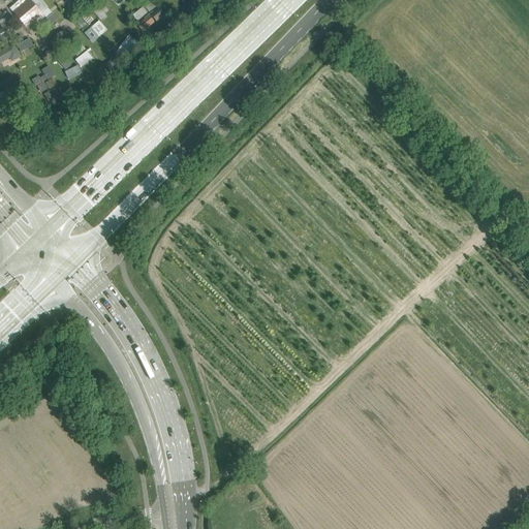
[(24,0),(11,11),(25,27),(34,19),(38,24),(44,19),(52,12),(48,7),(41,0),(24,0)]
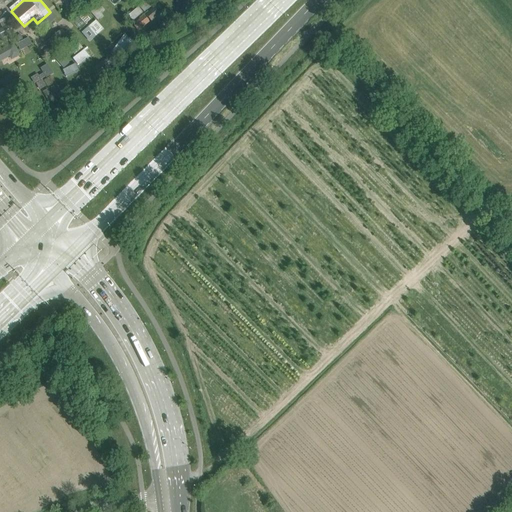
[(97,21),(105,14),(97,5),(90,12),(97,21)]
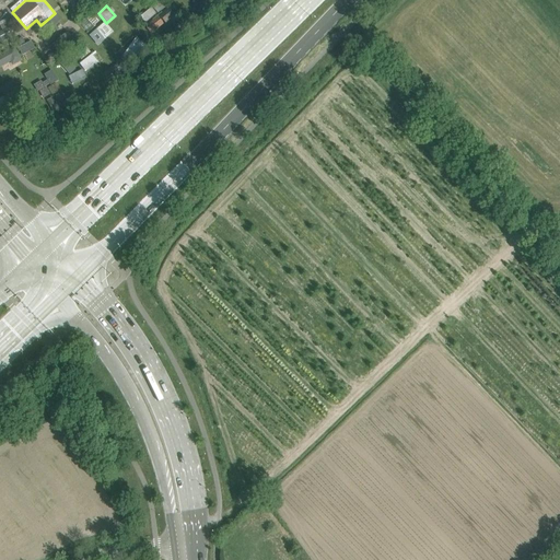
[(172,6),(144,25),(151,34),(178,13),(172,6)]
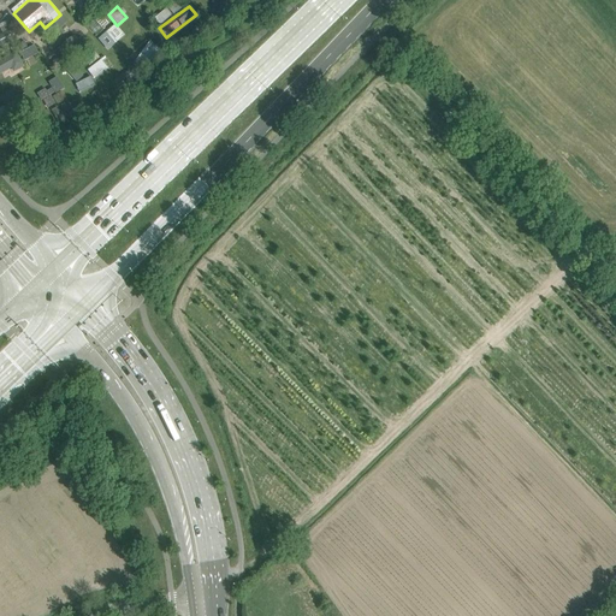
[(107,51),(125,34),(114,23),(98,40),(107,51)]
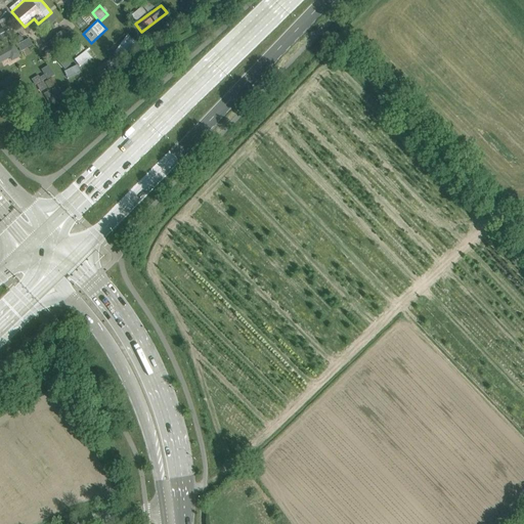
[(61,29),(47,41),(60,55),(74,43),(61,29)]
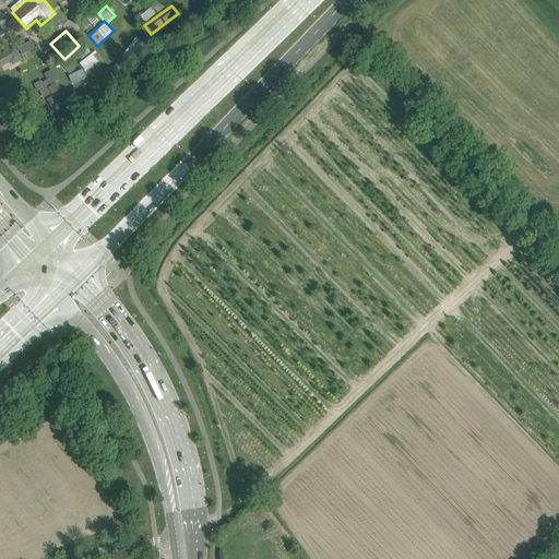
[(138,37),(118,50),(125,60),(144,47),(138,37)]
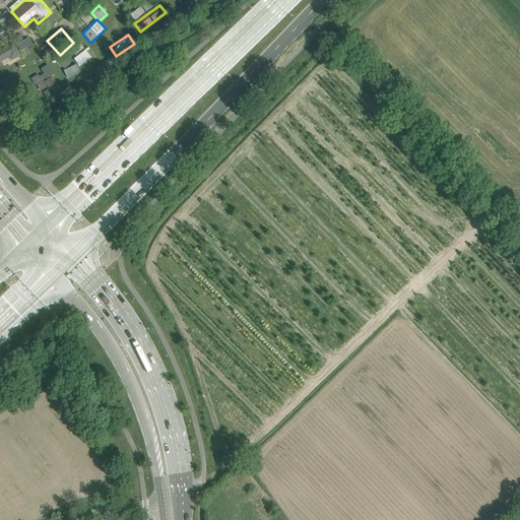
[(0,62),(14,55),(10,46),(0,50),(0,62)]
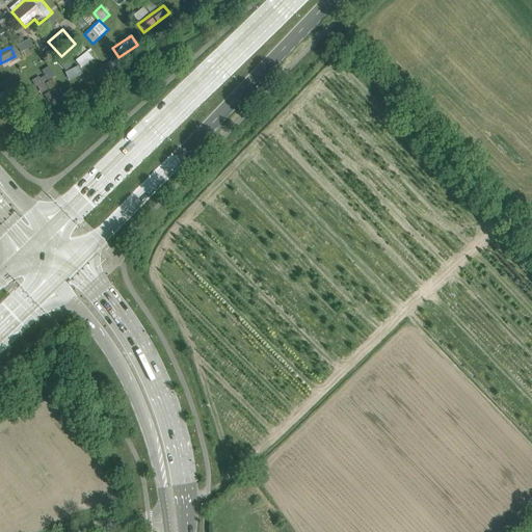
[(75,60),(81,68),(92,57),(86,51),(75,60)]
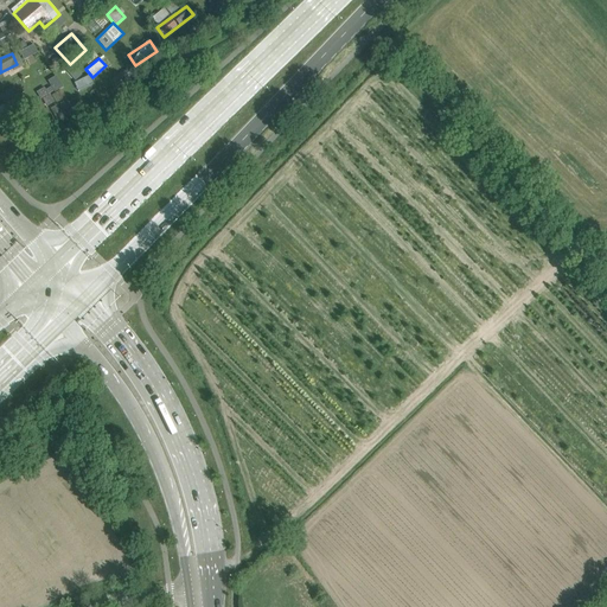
[(75,84),(80,91),(94,83),(89,76),(75,84)]
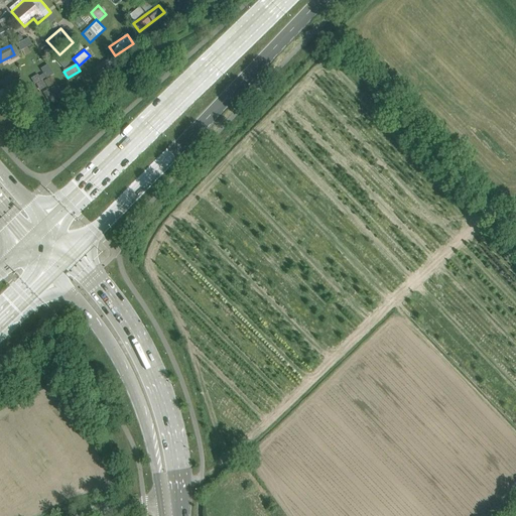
[(46,88),(42,80),(53,75),(50,67),(30,75),(37,92),(46,88)]
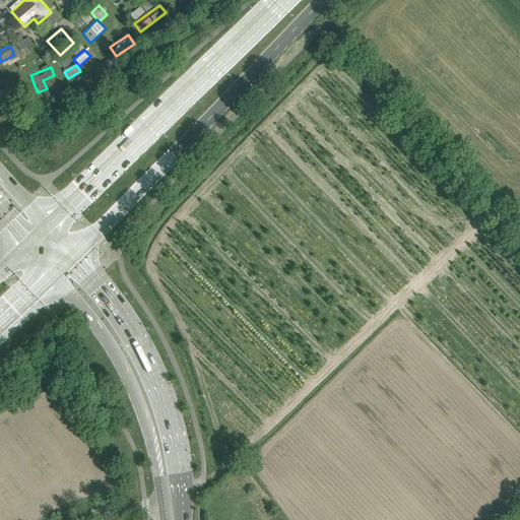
[(0,81),(0,98),(14,92),(9,78),(0,81)]
